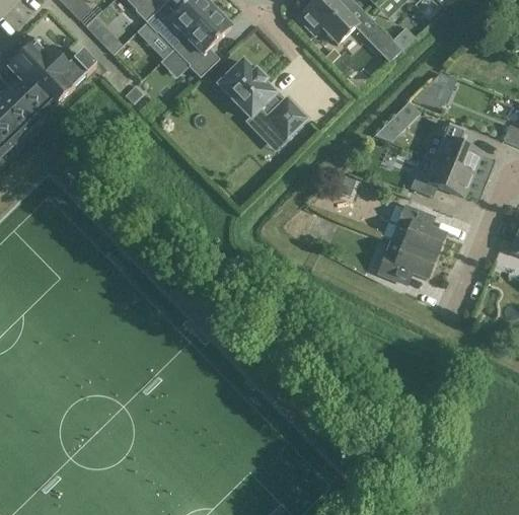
[(82,7),(75,15),(85,26),(96,16),(103,9),(94,0),(90,0),(82,7)]
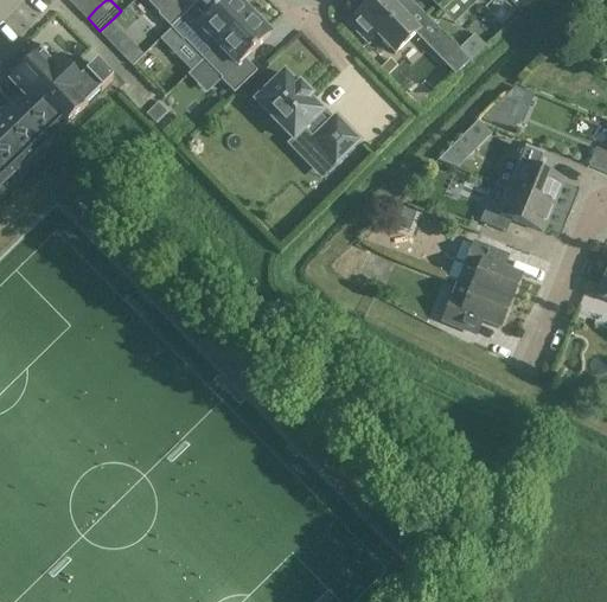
[(171,25),(193,4),(190,0),(148,0),(159,11),(158,12),(171,25)]
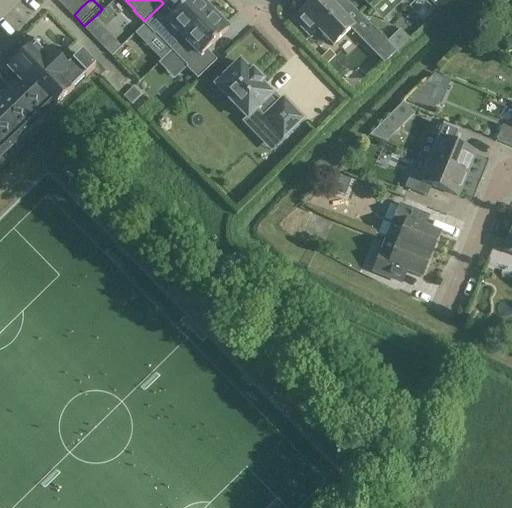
[(186,0),(173,13),(163,3),(144,21),(154,33),(155,32),(171,48),(211,10),(209,8),(212,5),(207,0),(186,0)]
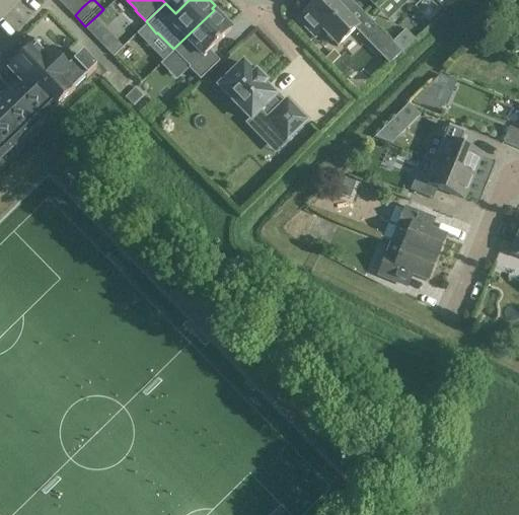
[(378,25),(356,3),(347,13),(334,0),(316,0),(314,2),(312,1),(300,13),(301,14),(298,18),(314,35),(321,28),(337,45),(355,27),(365,38),(378,25)]
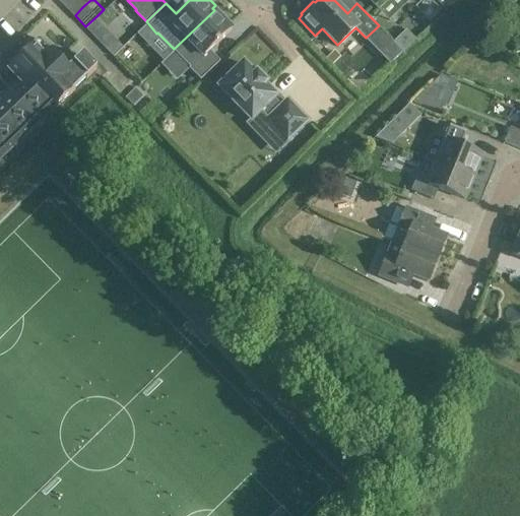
[(371,0),(379,8),(386,0),(371,0)]
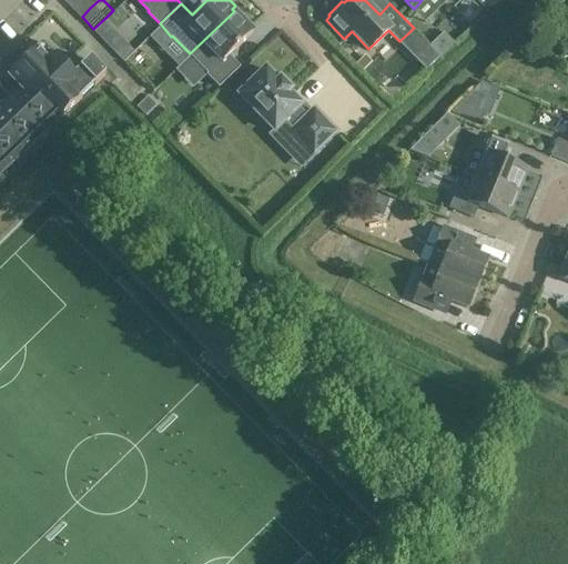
[(234,11),(190,53),(208,71),(206,72),(219,86),(240,64),(229,53),(252,30),(249,26),(252,22),(240,10),(236,13),(234,11)]
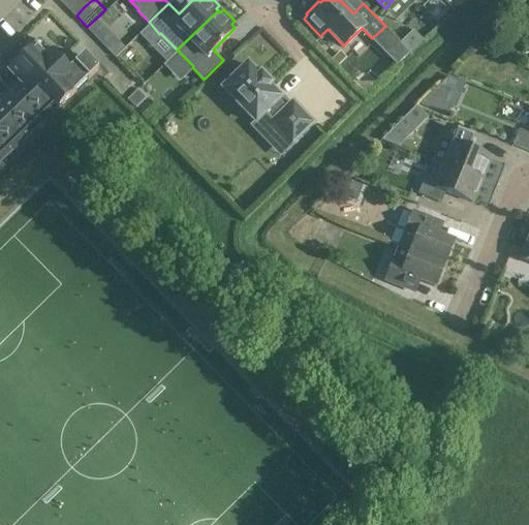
[(98,17),(87,27),(101,41),(112,31),(98,17)]
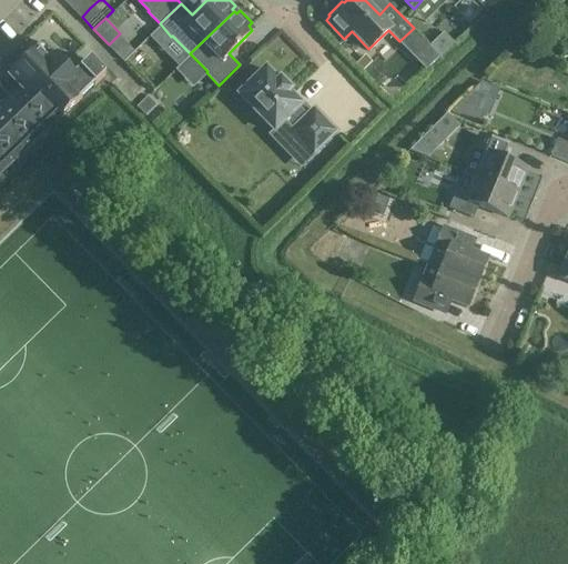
[(442,31),(428,43),(430,46),(439,54),(453,42),(442,31)]
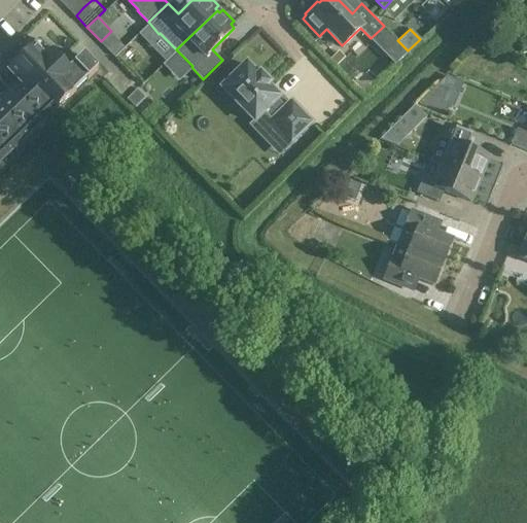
[(408,50),(399,42),(387,55),(395,63),(408,50)]
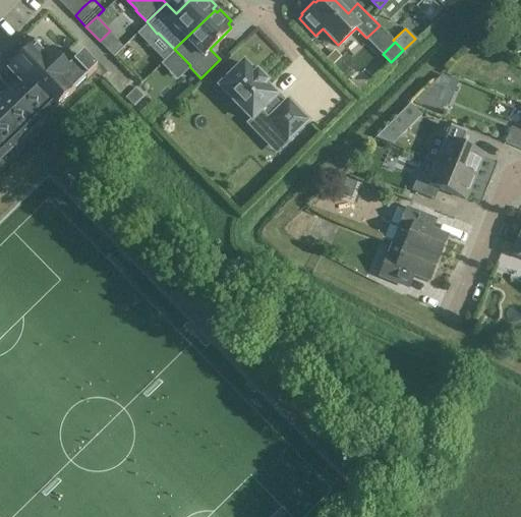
[(33,44),(8,67),(19,79),(49,110),(50,111),(74,88),(75,88),(97,67),(82,53),(68,67),(50,49),(44,56),(33,44)]
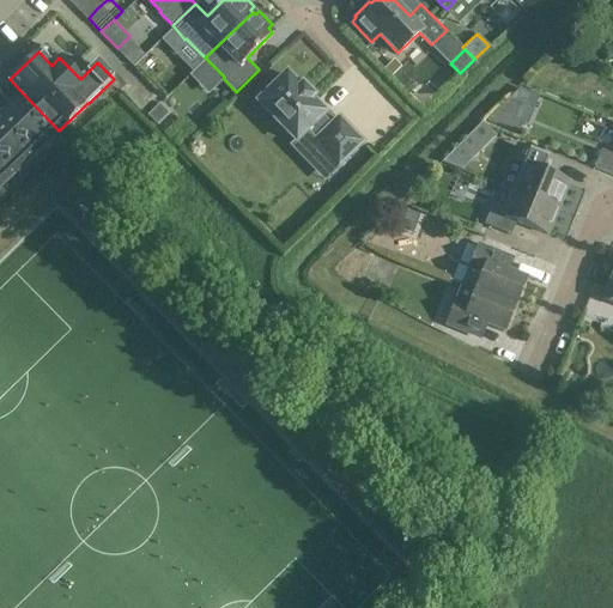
[(258,101),(296,140),(307,128),(316,138),(315,139),(338,163),(363,139),(339,115),(332,122),(323,113),(325,111),(311,97),(314,95),(303,83),(301,85),(286,72),(258,101)]
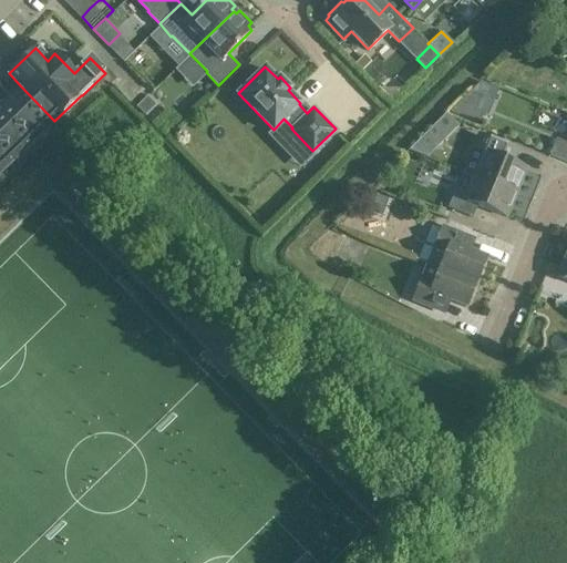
[(20,95),(9,105),(38,135),(53,120),(26,90),(23,92),(20,95)]
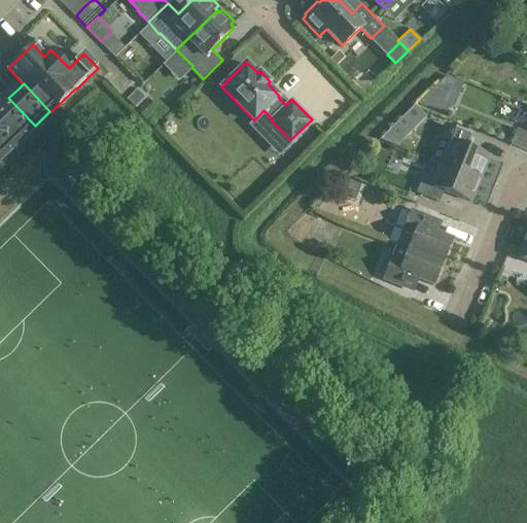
[(438,83),(420,102),(447,112),(451,101),(445,98),(449,88),(438,83)]
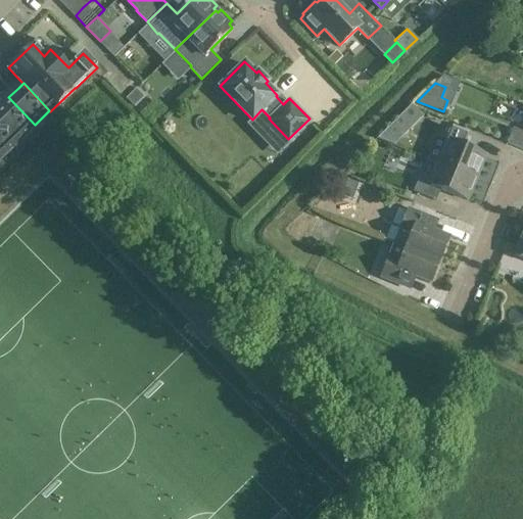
[(136,87),(127,95),(132,100),(135,103),(143,95),(142,93),(136,87)]
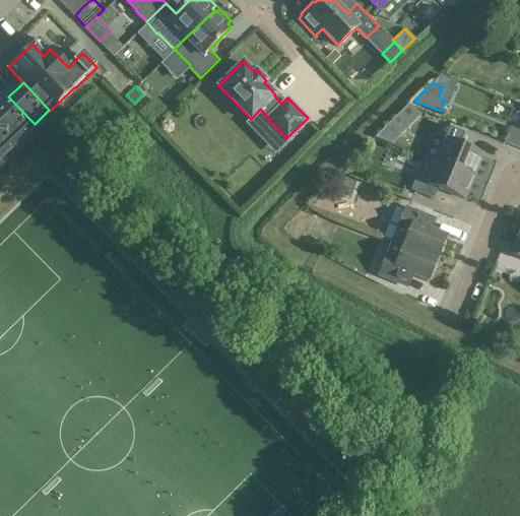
[(4,101),(0,105),(0,118),(19,138),(35,124),(8,97),(7,99),(4,101)]
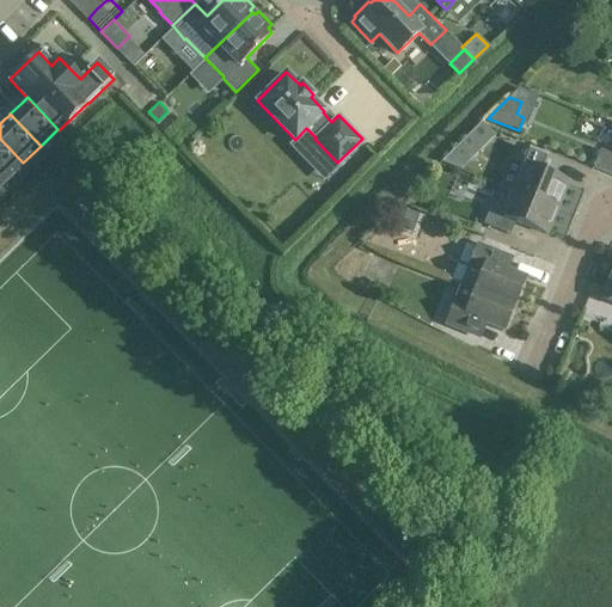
[(0,173),(6,179),(23,163),(0,139),(0,173)]
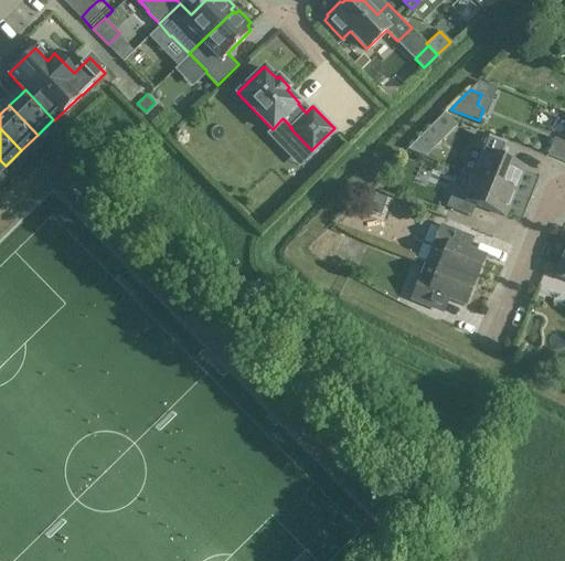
[(472,175),(513,191),(523,166),(496,155),(500,141),(476,131),(460,169),(472,175)]
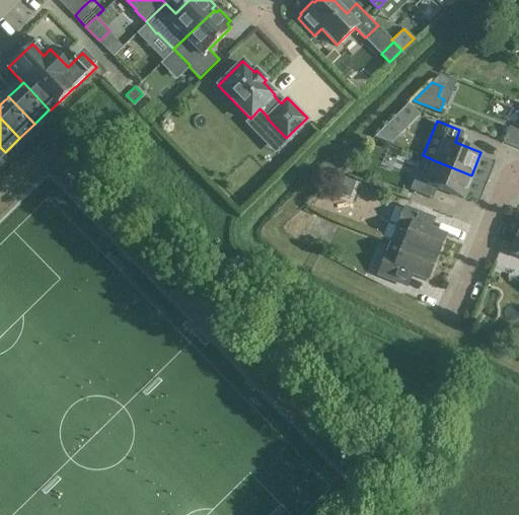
[(387,123),(373,136),(389,142),(397,134),(387,123)]
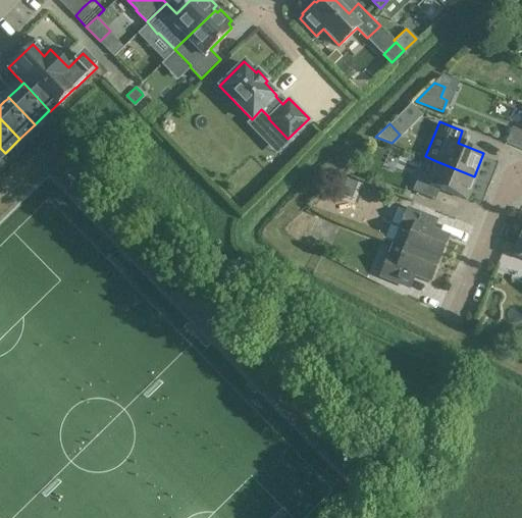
[(506,141),(521,147),(521,130),(512,125),(506,141)]
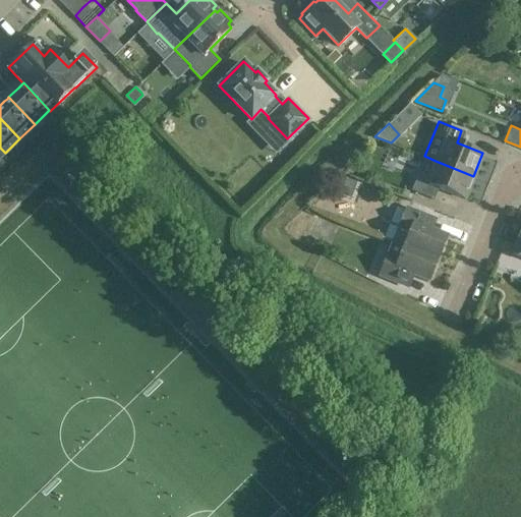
[(464,196),(473,176),(436,161),(426,181),(416,177),(411,188),(435,197),(439,186),(464,196)]
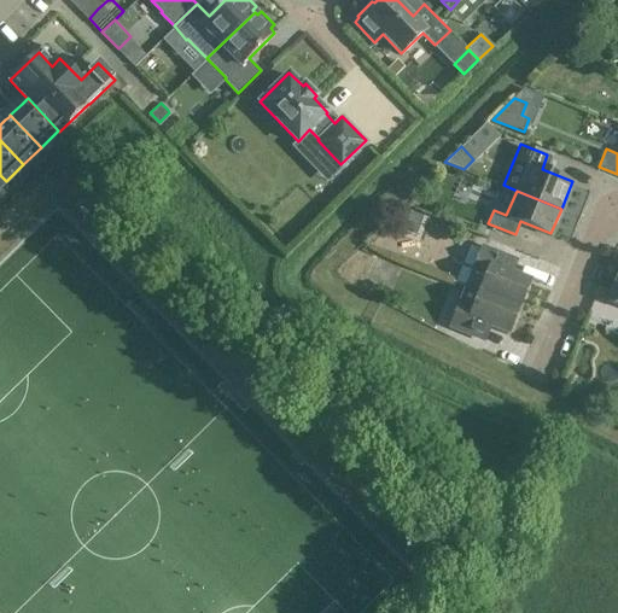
[(404,206),(397,226),(415,233),(423,215),(404,206)]
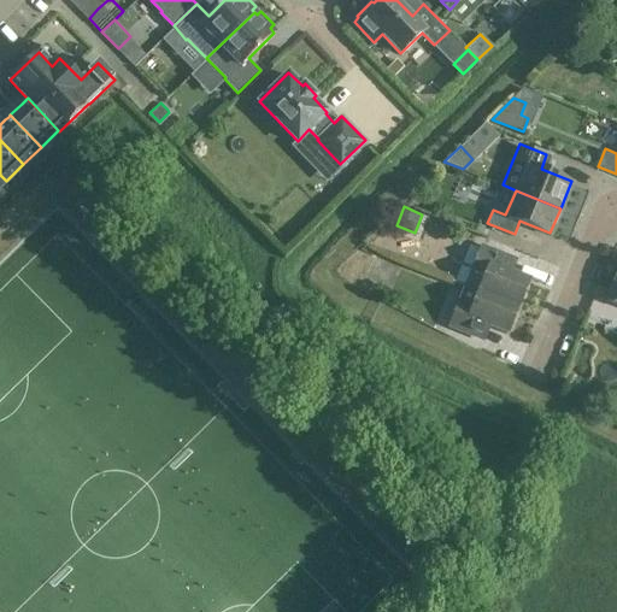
[(486,274),(479,289),(518,305),(529,278),(503,269),(509,256),(482,245),(471,269),(486,274)]
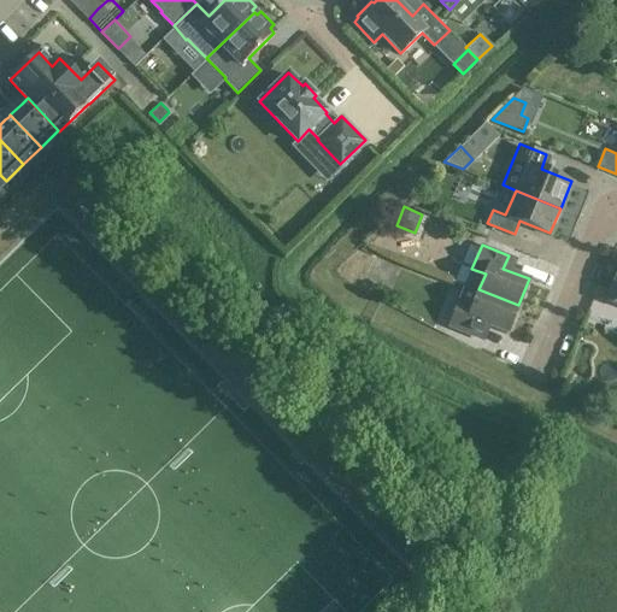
[(507,331),(518,305),(479,289),(472,305),(459,299),(450,323),(476,334),(482,321),(507,331)]
